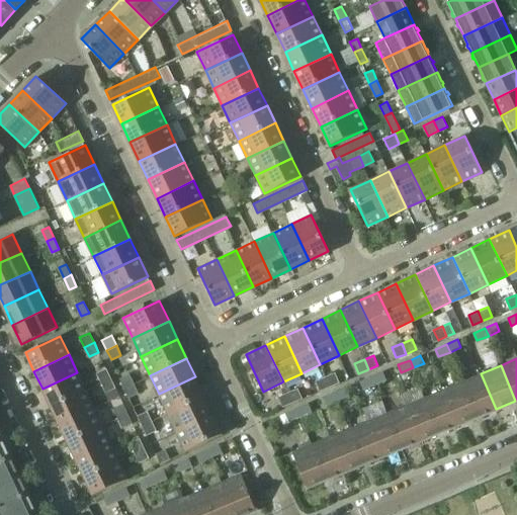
[(96,372),(101,382),(110,377),(106,367),(96,372)]
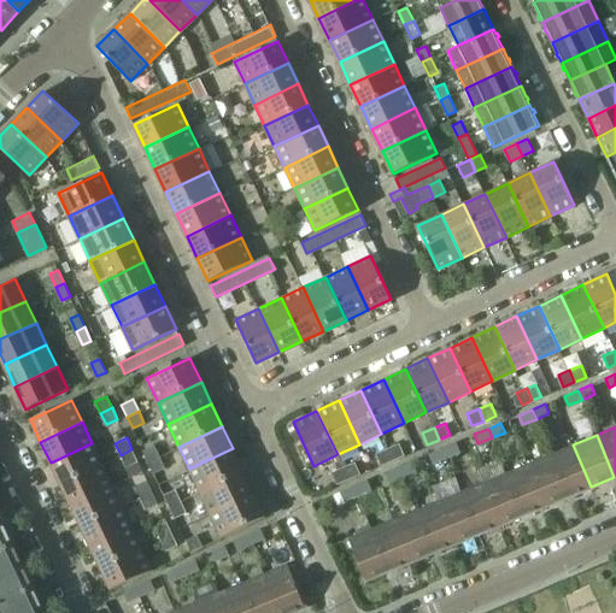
[(399,442),(388,447),(393,459),(404,454),(399,442)]
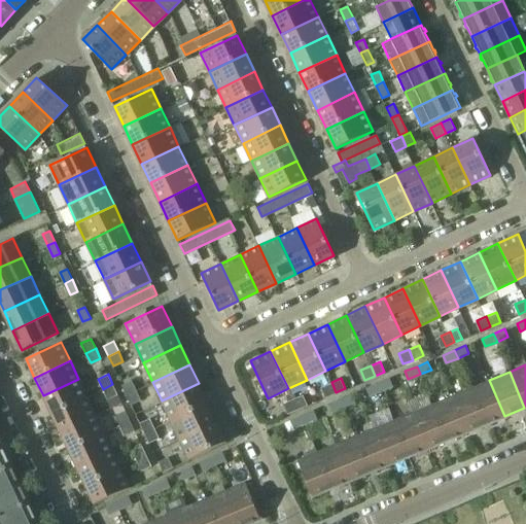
[(390,378),(379,382),(382,390),(393,385),(390,378)]
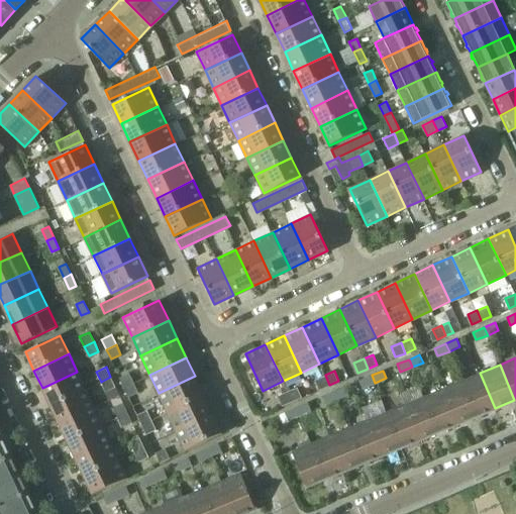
[(77,372),(42,388),(50,405),(85,389),(77,372)]
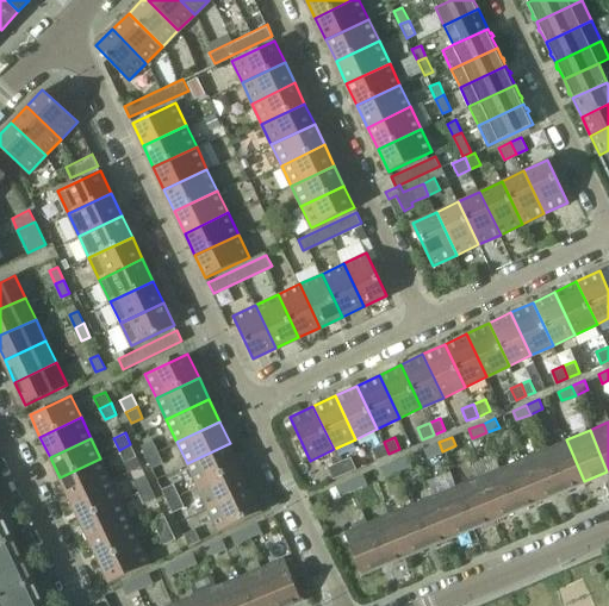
[(153,438),(141,444),(147,456),(157,450),(153,438)]
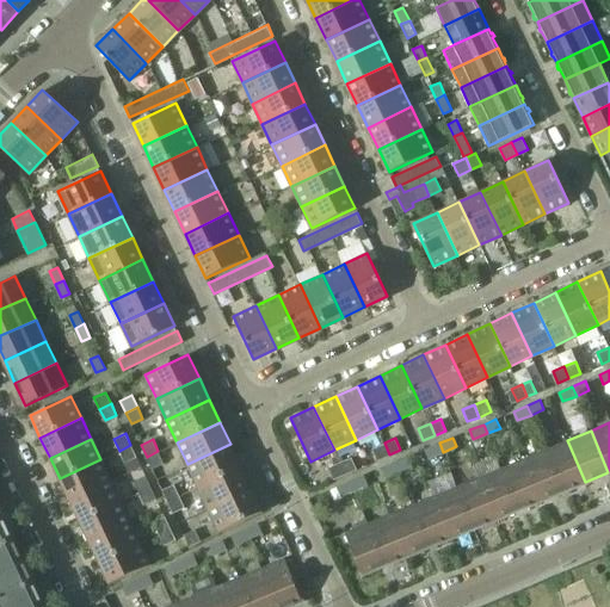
[(567,440),(546,448),(562,490),(585,482),(567,440)]
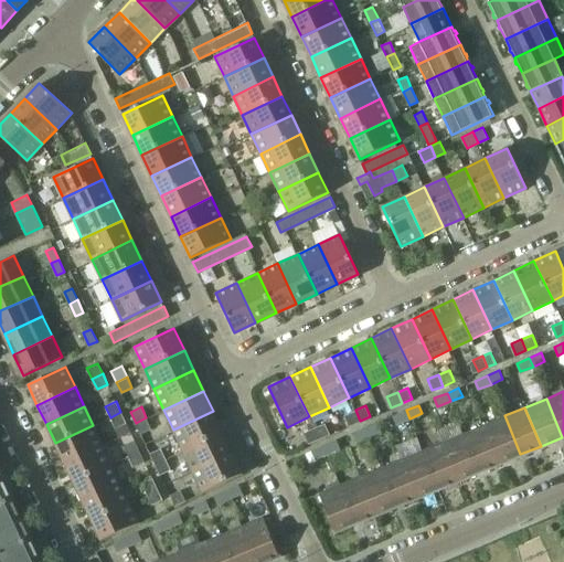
[(344,415),(349,426),(360,421),(355,410),(344,415)]
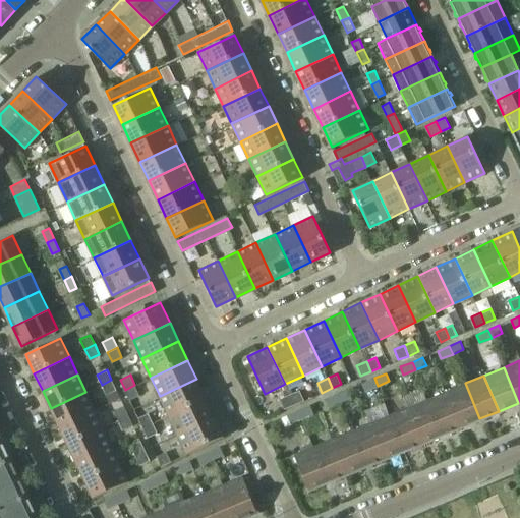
[(374,378),(362,383),(365,391),(378,386),(374,378)]
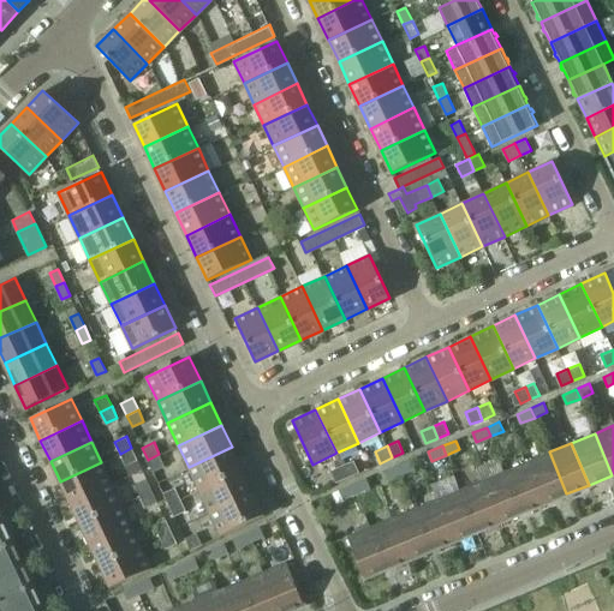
[(232,447),(189,467),(198,489),(243,468),(232,447)]
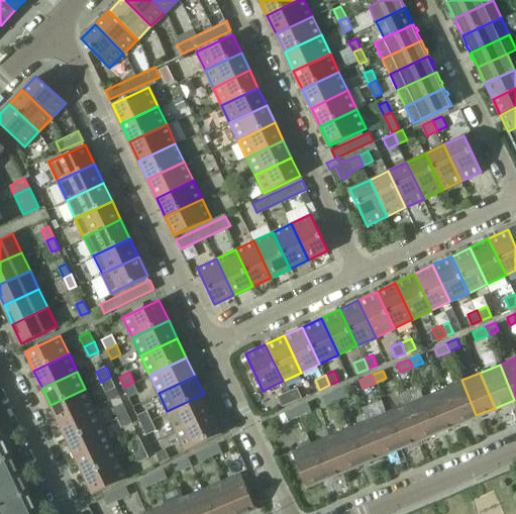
[(110,377),(101,382),(105,391),(115,386),(110,377)]
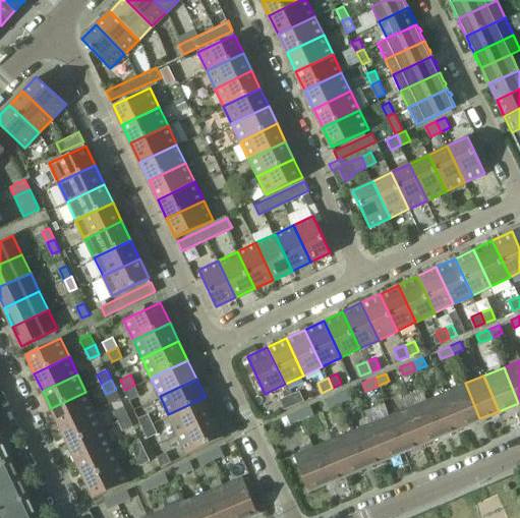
[(465,383),(446,391),(461,426),(479,418),(465,383)]
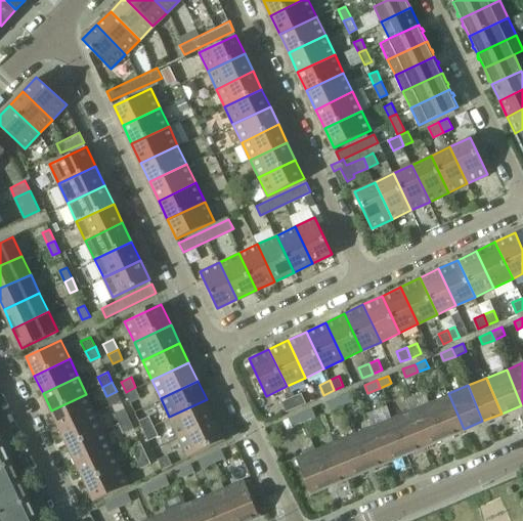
[(135,387),(126,392),(130,401),(140,396),(135,387)]
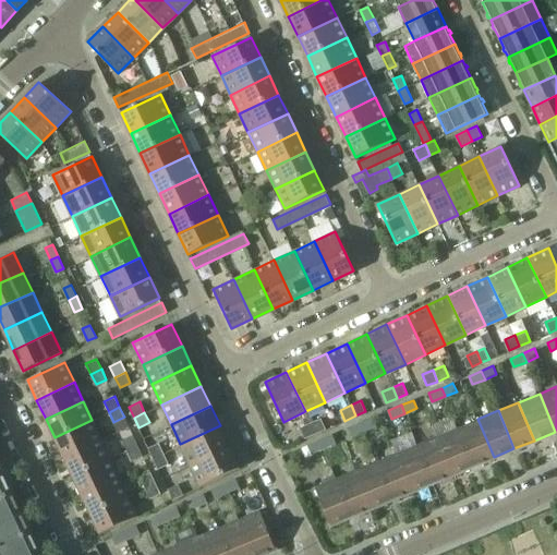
[(373,417),(360,422),(364,431),(376,425),(373,417)]
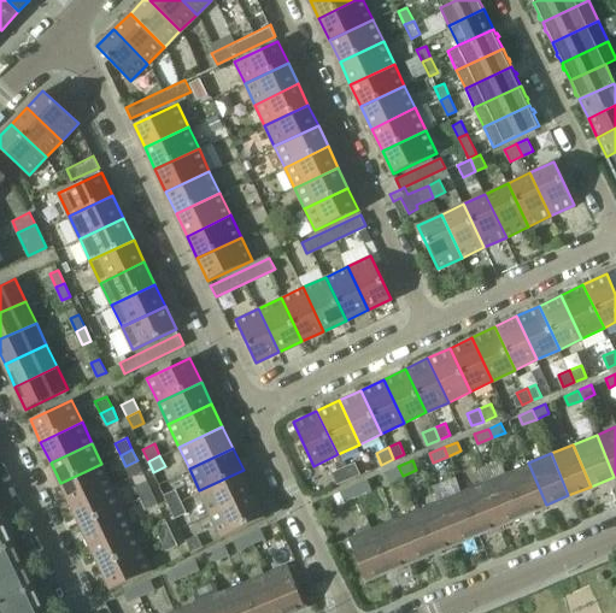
[(355,461),(344,466),(348,478),(361,473),(355,461)]
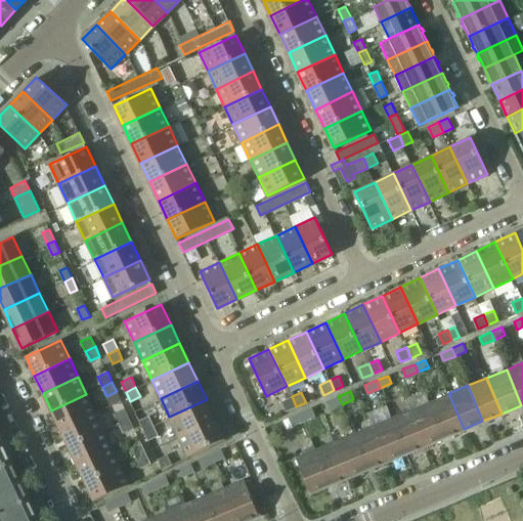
[(448,393),(430,401),(444,437),(464,429),(448,393)]
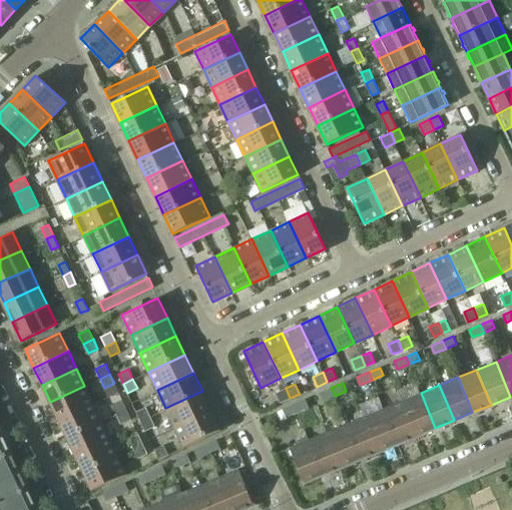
[(84,386),(50,402),(58,420),(93,403),(84,386)]
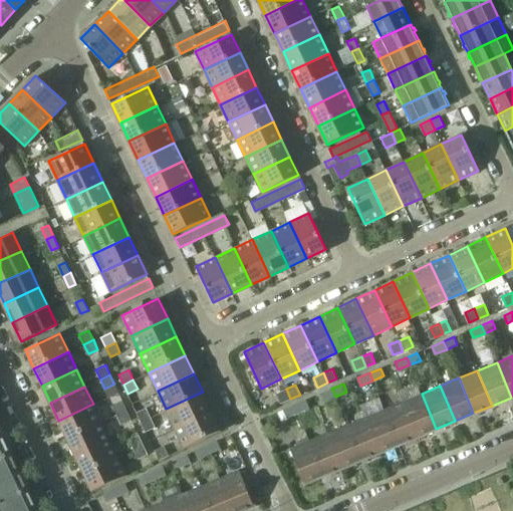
[(276,393),(280,403),(290,399),(286,389),(276,393)]
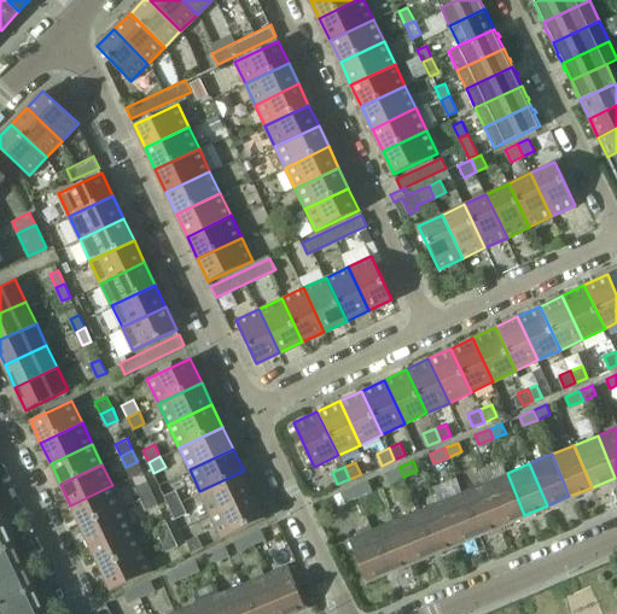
[(399,467),(385,473),(390,481),(403,477),(399,467)]
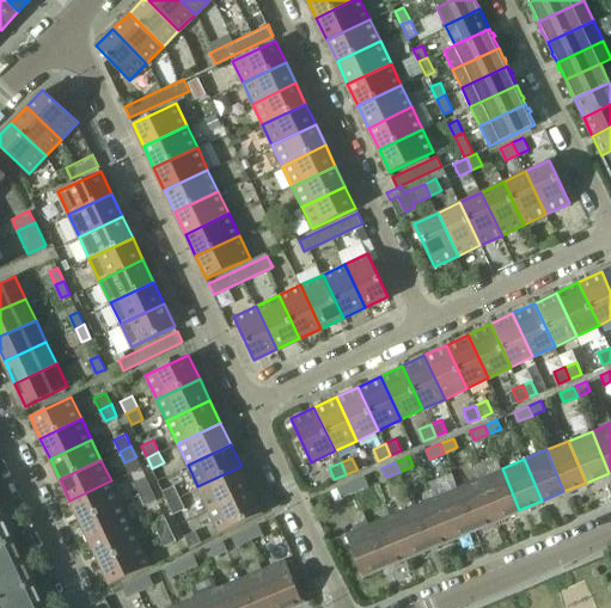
[(242,466),(197,486),(208,509),(251,489),(242,466)]
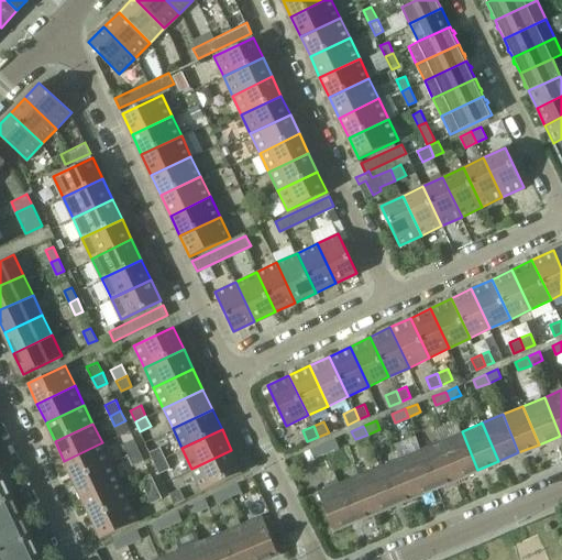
[(462,431),(441,439),(458,479),(477,470),(462,431)]
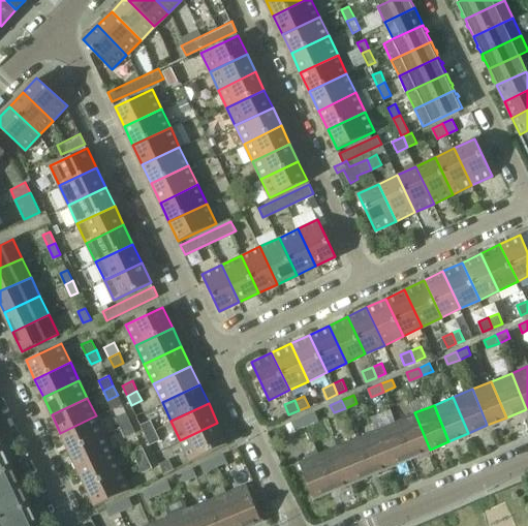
[(115,416),(120,426),(130,422),(125,411),(115,416)]
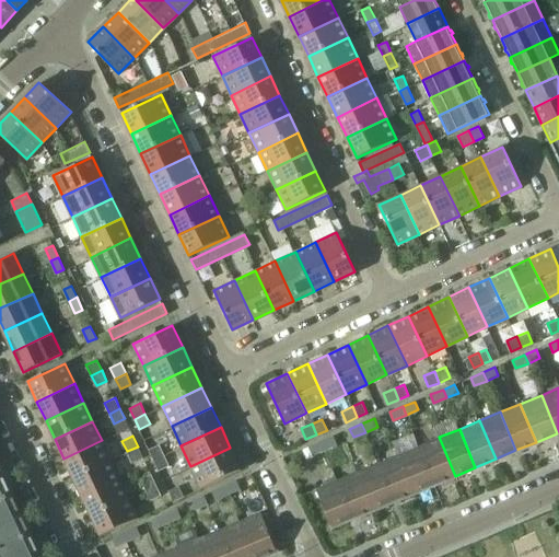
[(334,436),(322,441),(325,449),(337,444),(334,436)]
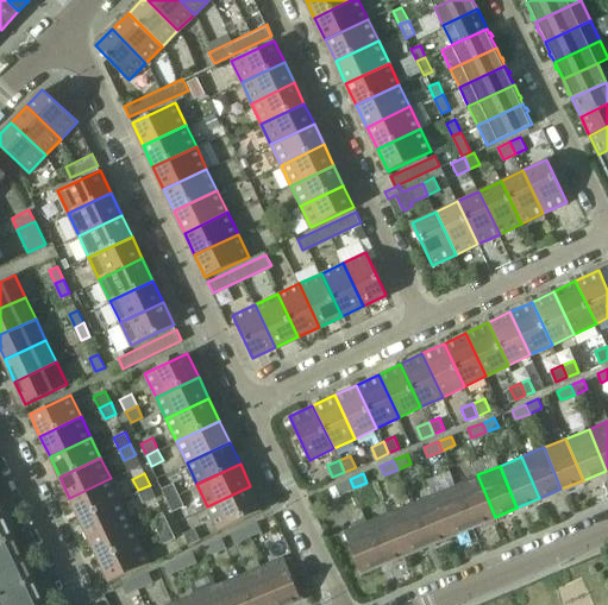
[(477,474),(456,484),(472,525),(495,517),(477,474)]
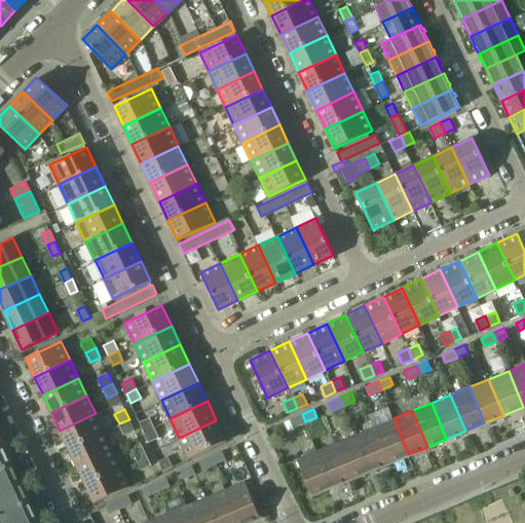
[(96,413),(60,431),(68,448),(104,432),(96,413)]
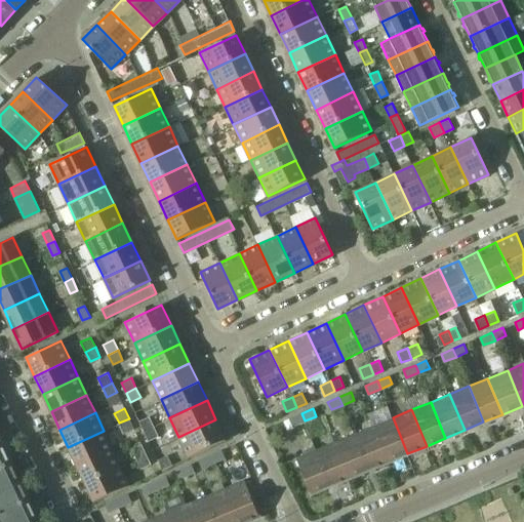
[(305,420),(301,413),(289,417),(293,426),(305,420)]
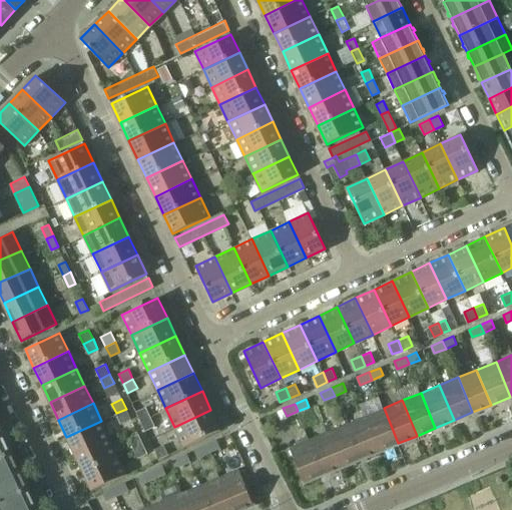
[(145,406),(136,411),(140,420),(150,416),(145,406)]
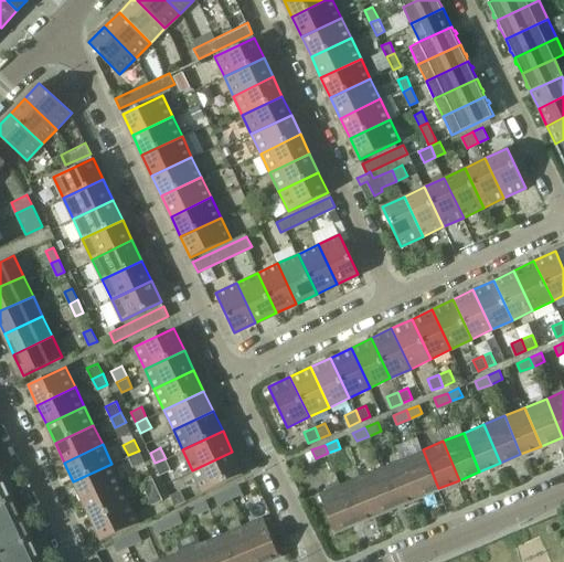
[(423,449),(401,458),(417,497),(438,488),(423,449)]
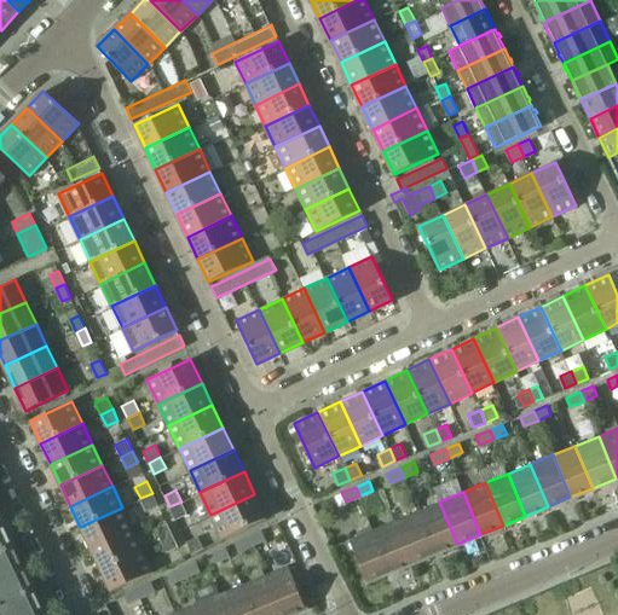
[(152,493),(140,498),(146,510),(157,504),(152,493)]
